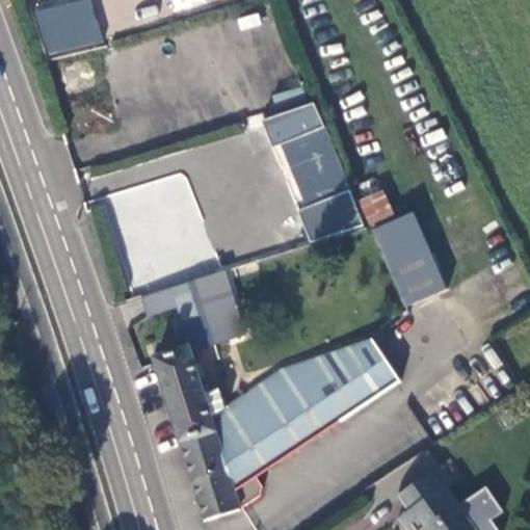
[(64,0),(33,7),(45,56),(102,43),(91,0),(64,0)]
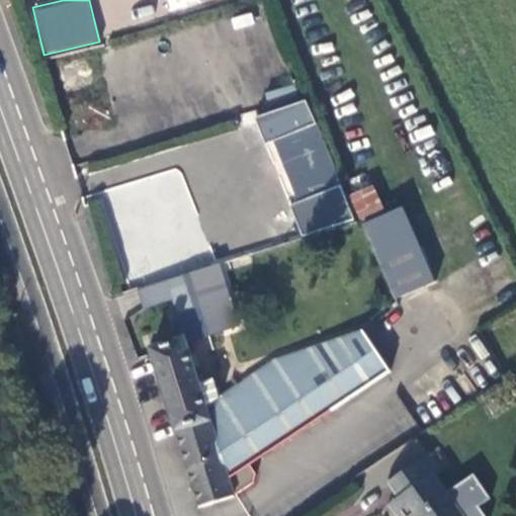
[(165,0),(168,10),(199,1),(198,0),(165,0)]
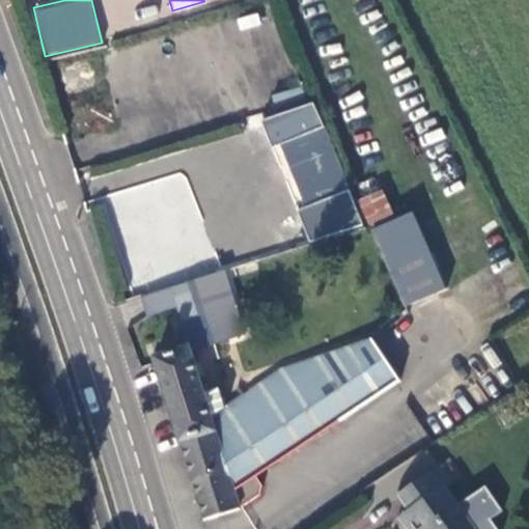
[(350,190),(324,124),(277,143),(303,209),(350,190)]
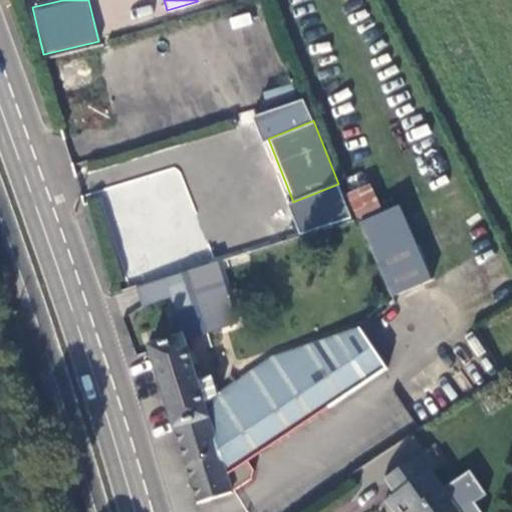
[(164,186),(169,207),(187,203),(179,168),(108,184),(111,198),(164,186)]
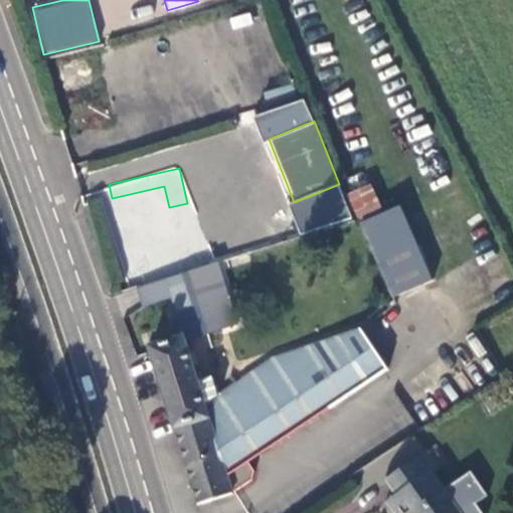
[(382,208),(371,182),(346,192),(356,217),(357,219),(382,208)]
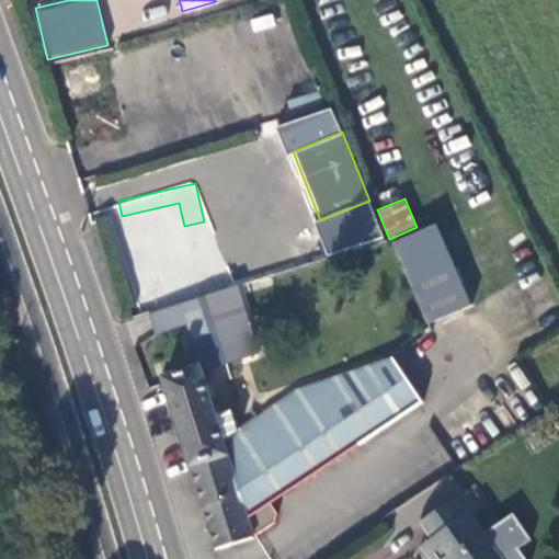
[(388,237),(377,209),(357,218),(363,234),(366,232),(368,240),(371,244),(388,237)]
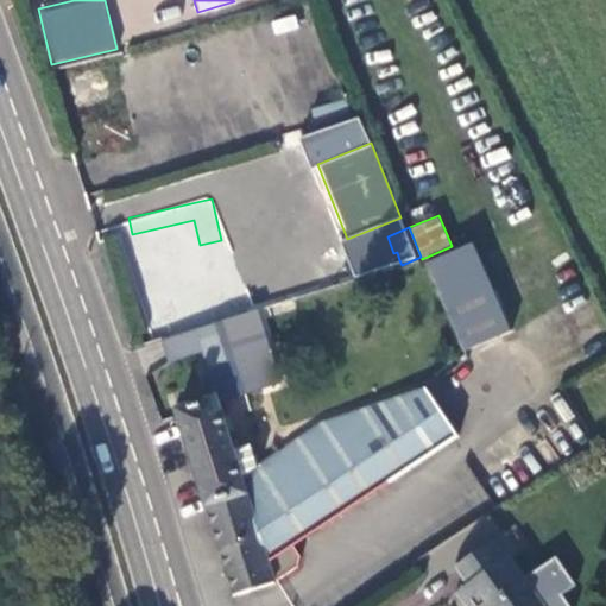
[(512,329),(473,240),(424,262),(464,351),(512,329)]
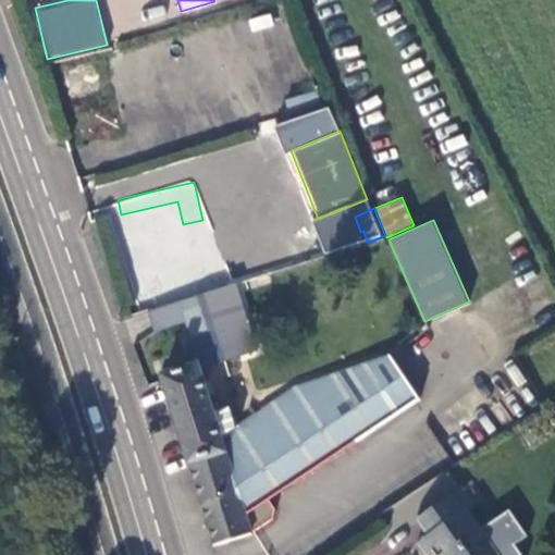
[(214,327),(224,358),(257,348),(236,284),(205,294),(214,327)]
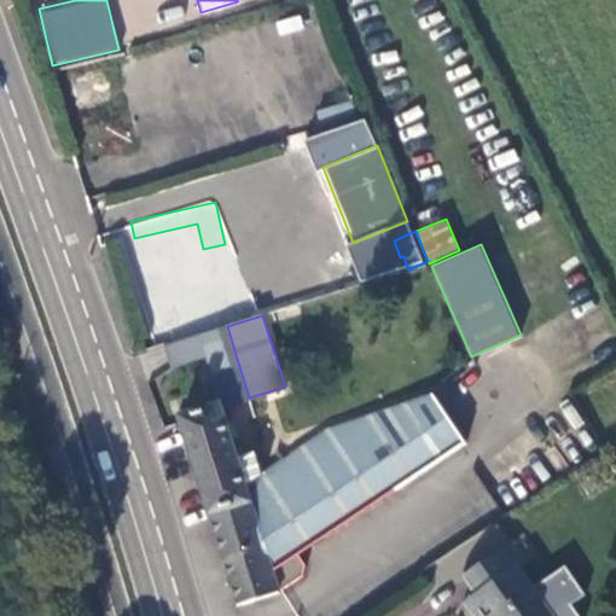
[(210,372),(238,362),(227,326),(199,336),(197,330),(162,343),(170,368),(204,356),(210,372)]
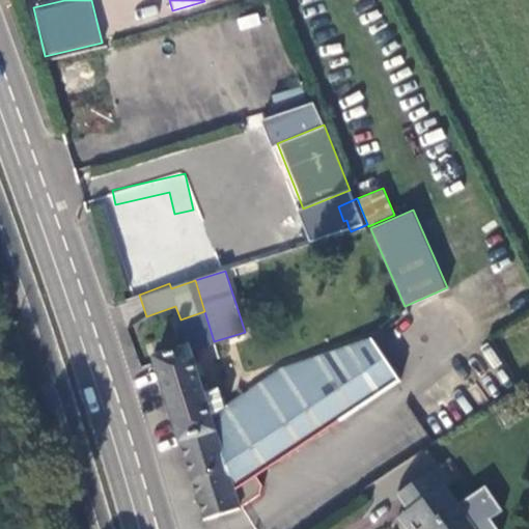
[(210,350),(215,345),(214,341),(204,311),(181,319),(187,343),(189,347),(204,344),(210,350)]
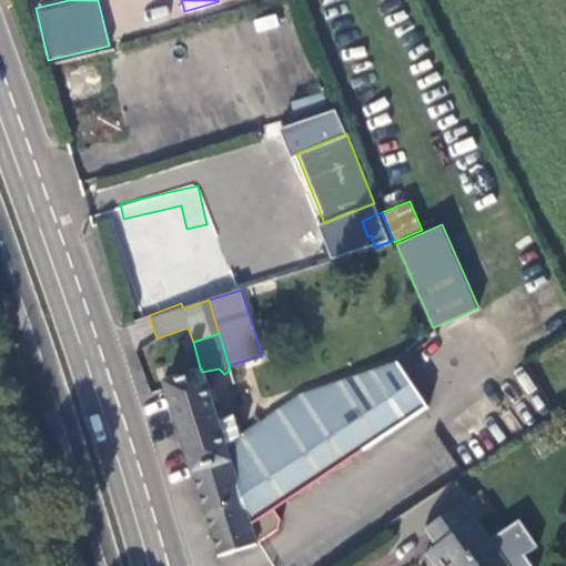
[(233,413),(220,418),(178,427),(218,556),(258,544),(252,519),(427,405),(396,361),(301,391),(242,434),(233,413)]
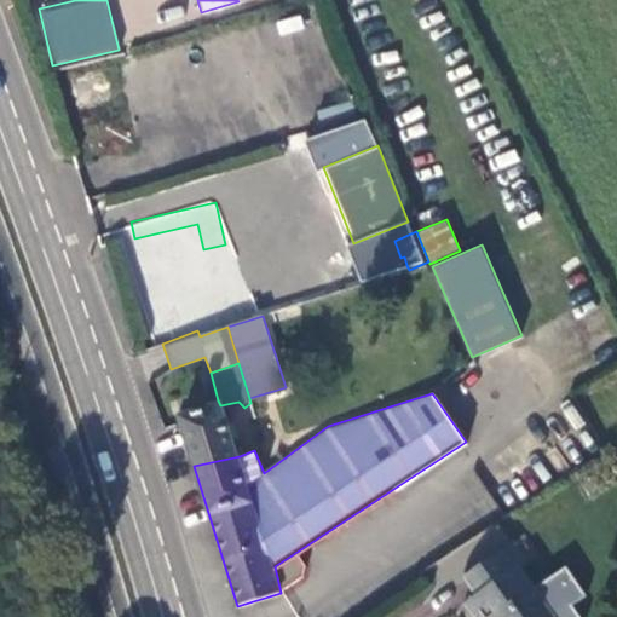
[(194,466),(240,456),(220,405),(218,401),(176,413),(194,466)]
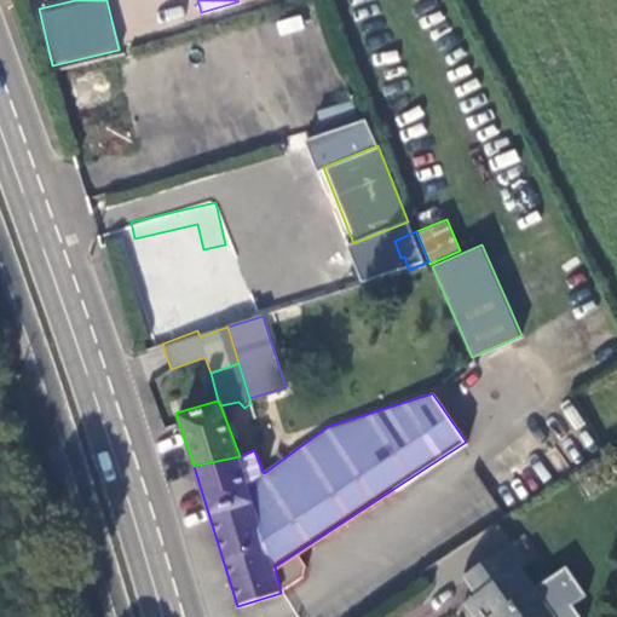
[(513,542),(463,575),(474,593),(462,603),(471,616),(555,616),(522,564),(526,560),(513,542)]
